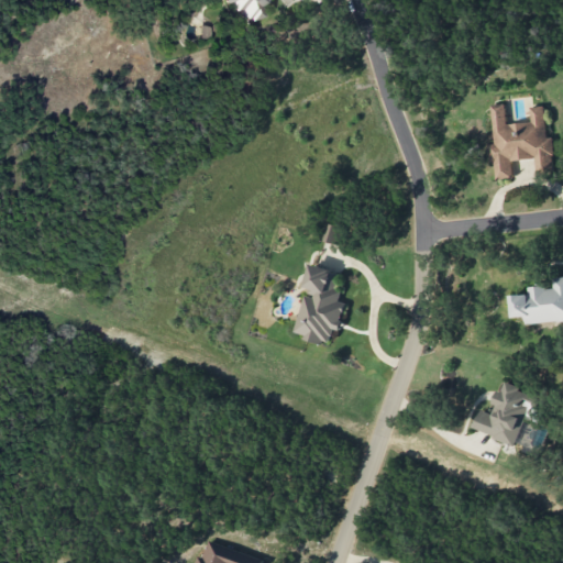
[(247,21),(264,18),(261,6),(266,0),(265,0),(223,0),(224,3),(231,2),(232,11),(242,9),(243,17),(247,21)]
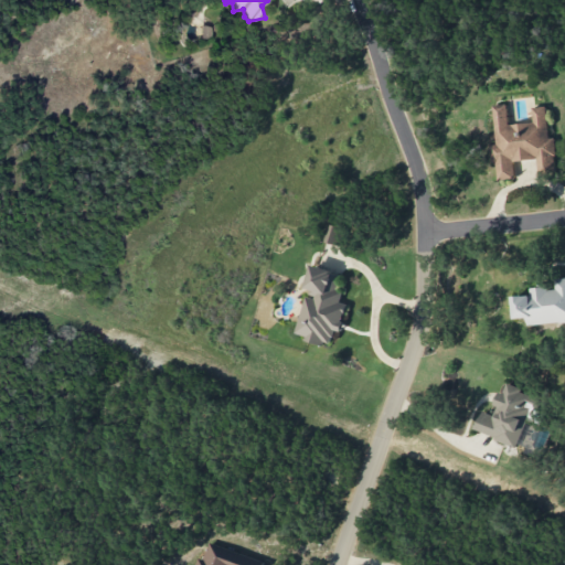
[(557,172),(554,138),(550,138),(546,106),(533,107),(534,121),(510,124),(508,104),(494,105),(498,144),(492,145),(494,162),(499,162),(501,180),(516,179),(515,160),(537,158),(540,174),(557,172)]
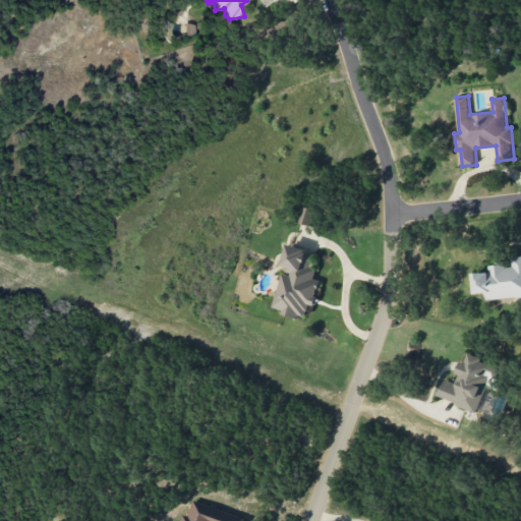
[(316,209),(302,206),(299,222),(313,225),(316,209)]
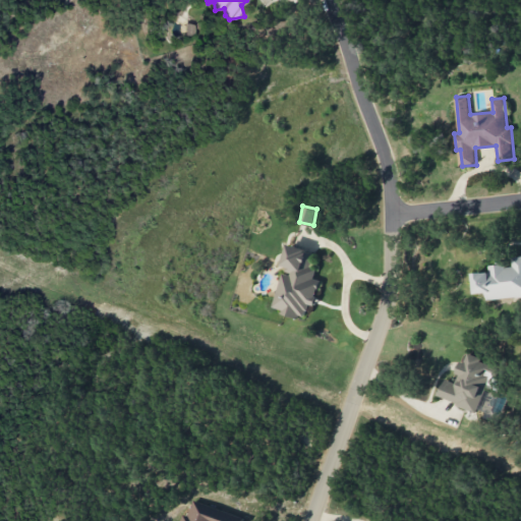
[(284,272),(274,307),(282,309),(281,312),(305,319),(309,304),(314,305),(322,280),(314,278),(317,269),(311,267),(315,251),(291,245),(284,272)]
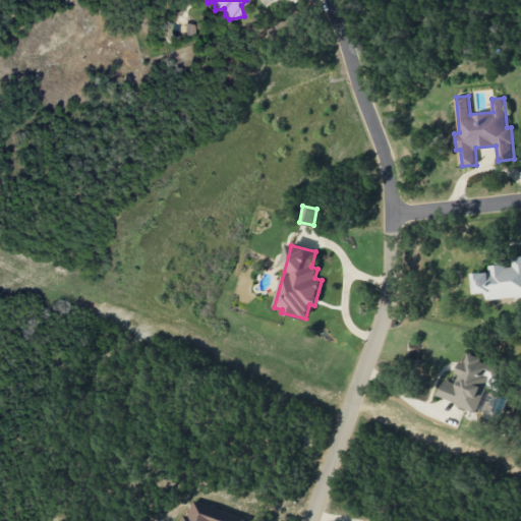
[(476,293),(487,293),(487,299),(520,296),(520,255),(512,256),(513,265),(490,266),(490,272),(474,273),(476,293)]
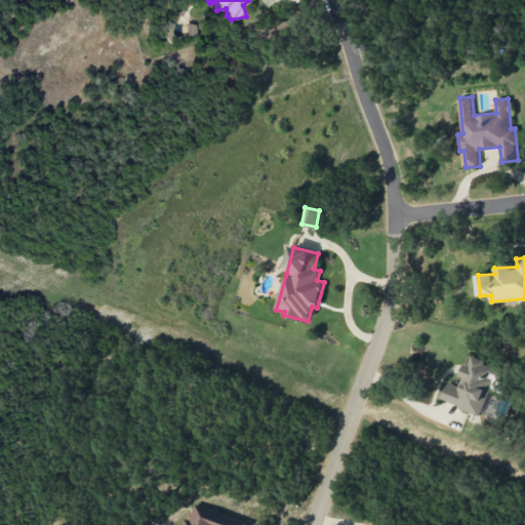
[(482,414),(498,366),(469,357),(459,386),(449,381),(442,401),(482,414)]
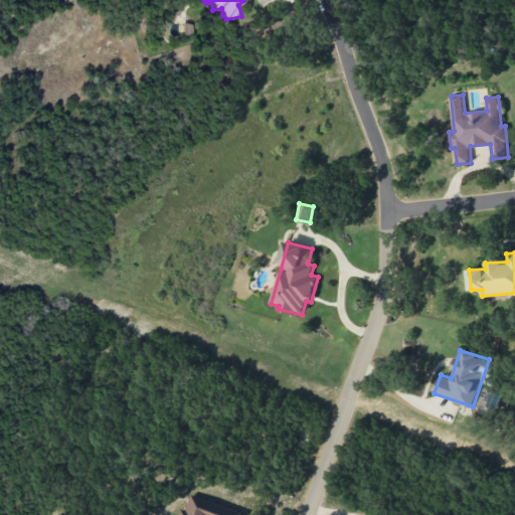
[(239,514),(241,511),(188,493),(180,514),(239,514)]
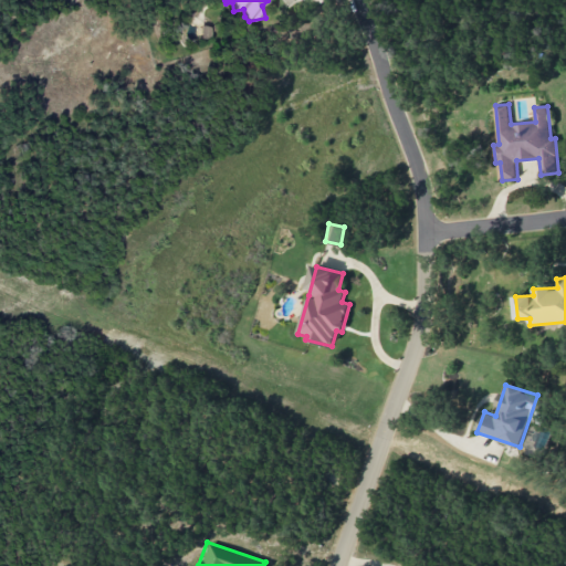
All buildings are outlined.
